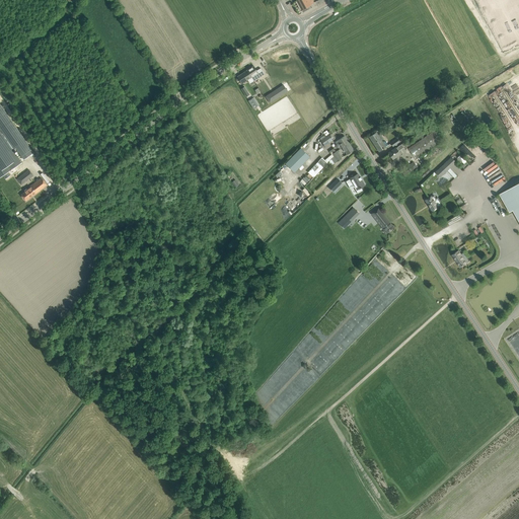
[(296,0),(302,10),(311,5),(310,5),(313,3),(311,0),(296,0)]
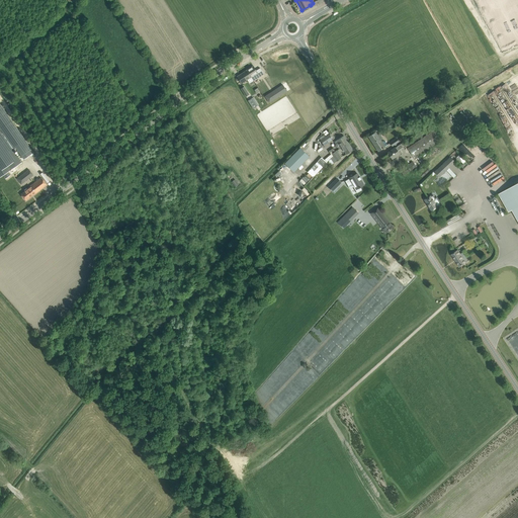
[(517,0),(476,0),(508,55),(517,49),(517,0)]
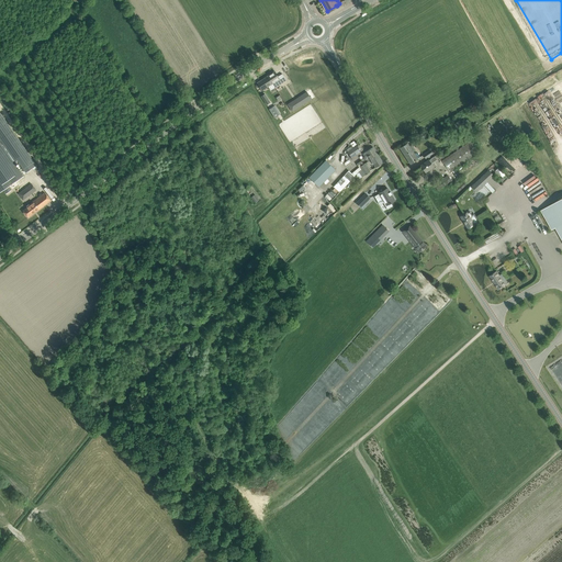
[(274,71),(268,76),(272,83),(274,88),(276,88),(287,80),(282,74),(278,76),(274,71)]
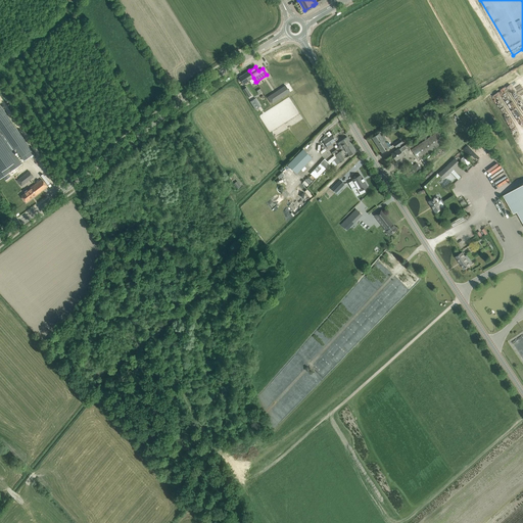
[(249,70),(239,77),(244,84),(249,81),(251,84),(255,82),(253,78),(249,70)]
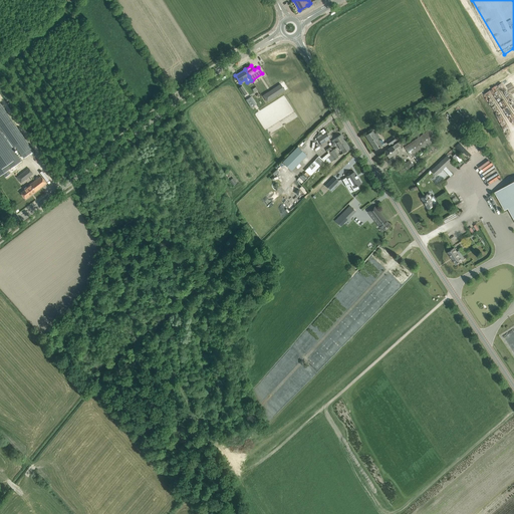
[(280,84),(263,95),(267,101),(284,90),(280,84)]
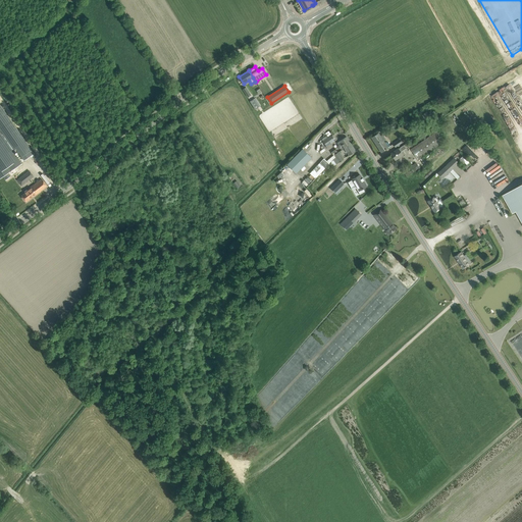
[(243,89),(248,97),(251,95),(246,87),(243,89)]
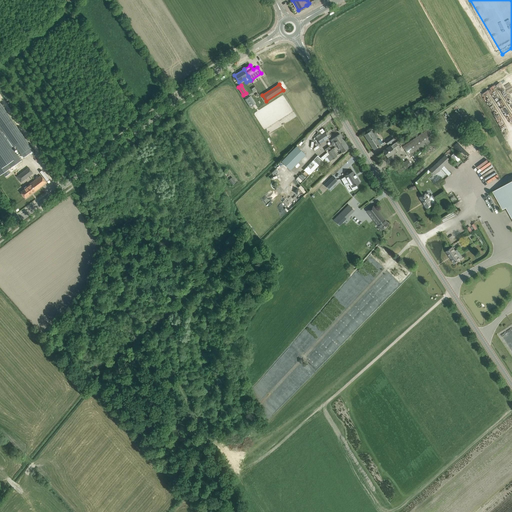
[(0,174),(34,151),(0,102),(0,174)]
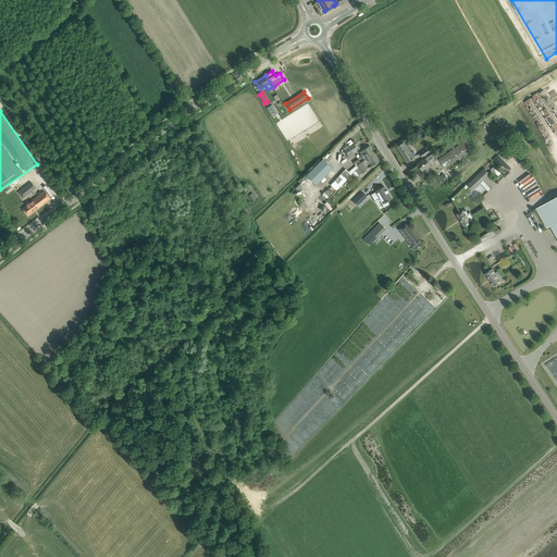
[(440,159),(446,169),(474,149),(467,139),(440,159)]
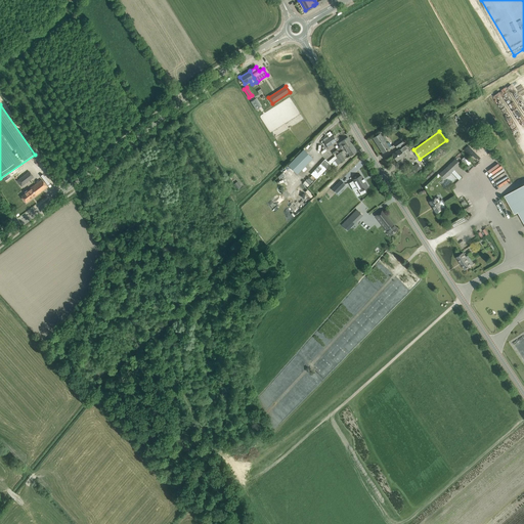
[(388,142),(386,143),(380,134),(373,138),(383,153),(390,148),(389,147),(392,146),(390,143),(388,142)]
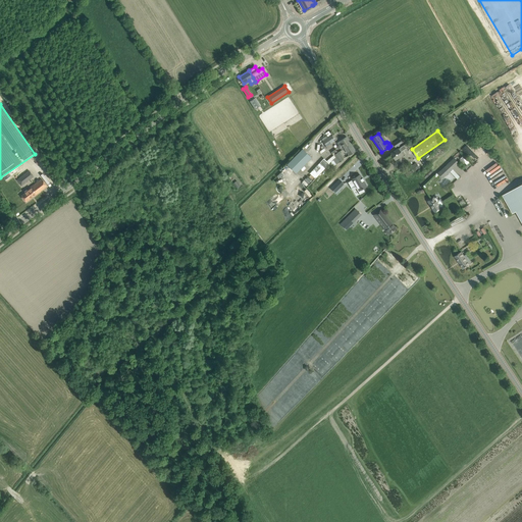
[(326,136),(321,139),(323,142),(321,143),(324,147),(334,141),(331,135),(327,138),(326,136)]
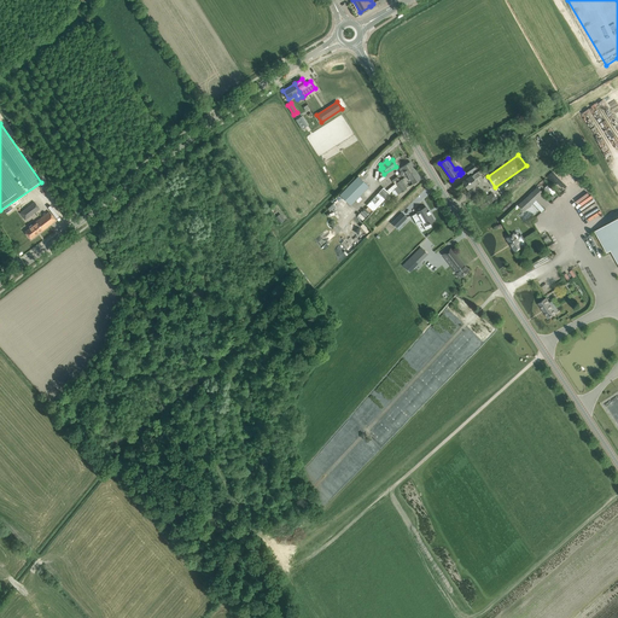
[(404,178),(407,175),(415,170),(410,162),(398,169),(401,173),(400,174),(401,176),(403,175),(404,178)]
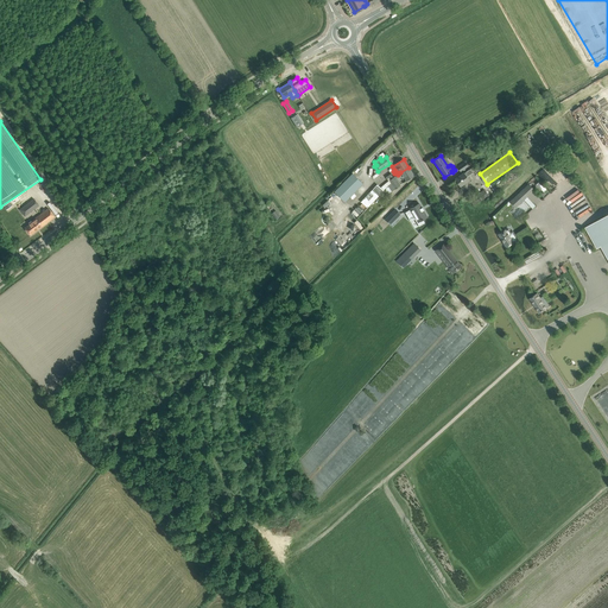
[(457,168),(461,172),(468,166),(466,162),(457,168)]
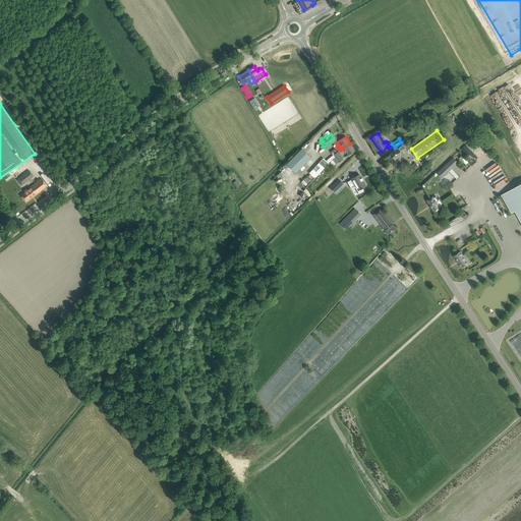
[(350,143),(343,148),(348,155),(355,151),(350,143)]
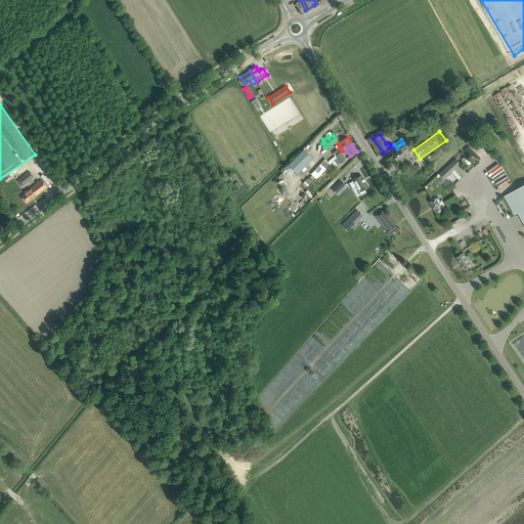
[(407,148),(405,145),(392,155),(397,161),(404,156),(402,153),(407,148)]
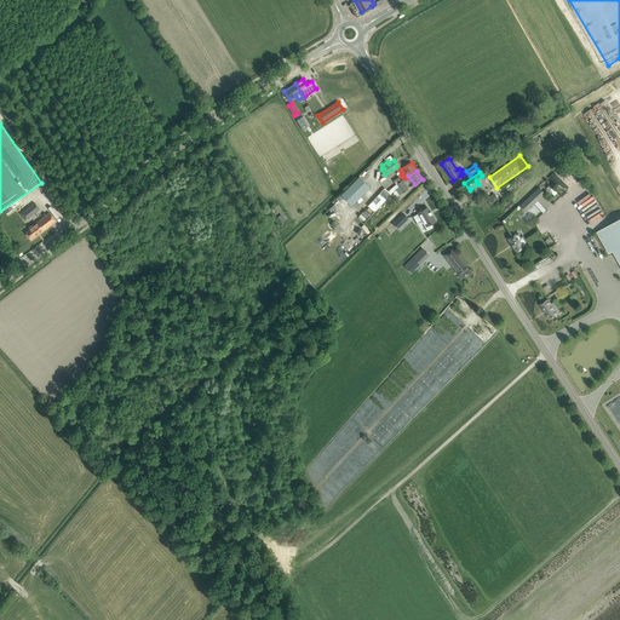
[(340,195),(351,206),(369,187),(360,176),(340,195)]
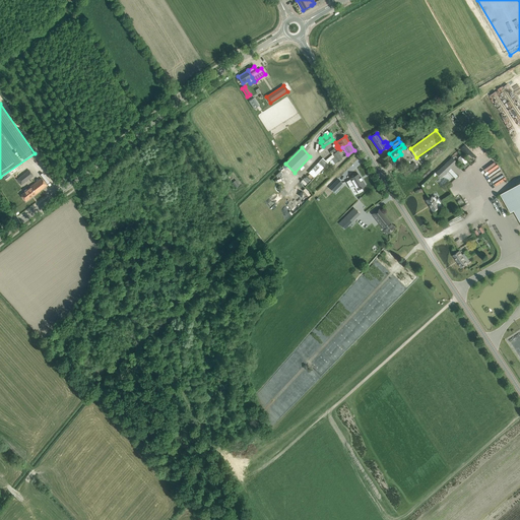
[(331,159),(334,164),(342,158),(337,151),(336,151),(333,153),(335,157),(331,159)]
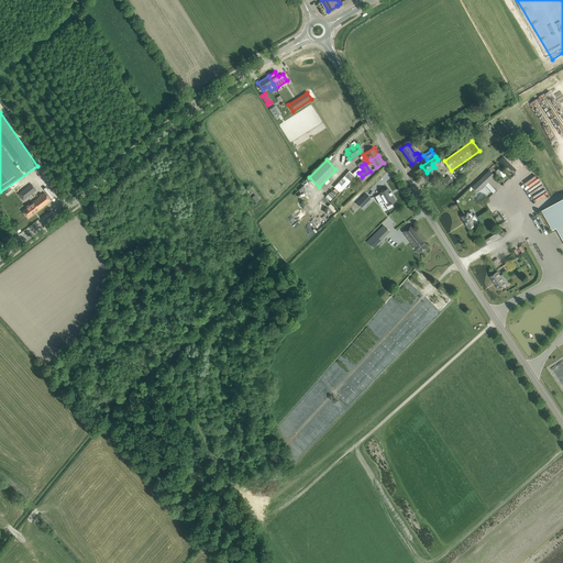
[(359,168),(352,174),(349,172),(334,187),(340,192),(354,177),(357,174),(359,173),(363,170),(361,166),(360,167),(359,168)]
